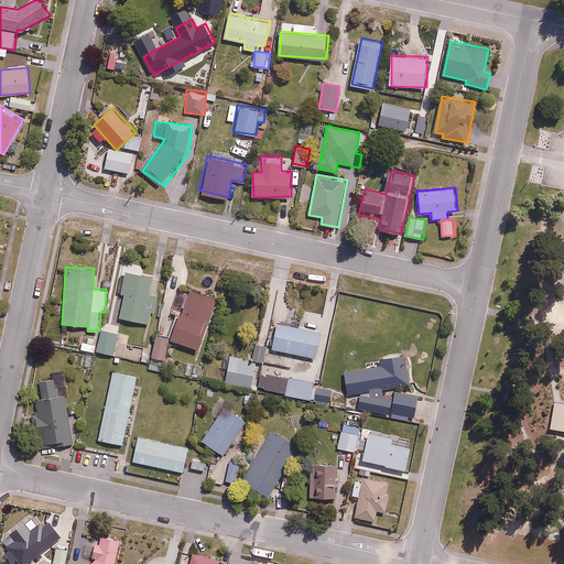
[(149,293),(152,275),(125,272),(122,293),(126,294),(122,320),(152,324),(156,294),(149,293)]
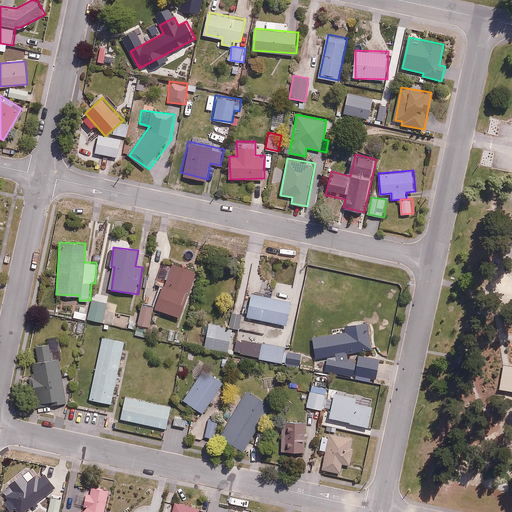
[(199,270),(175,262),(158,308),(182,317),(199,270)]
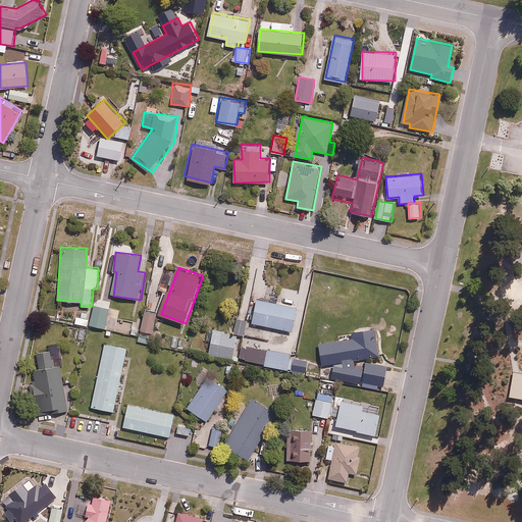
[(299,306),(258,300),(254,326),(295,333),(299,306)]
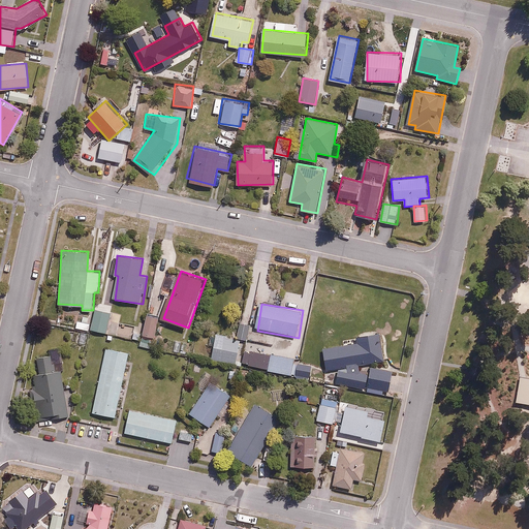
[(90,329),(116,333),(119,318),(111,317),(112,311),(94,308),(90,329)]
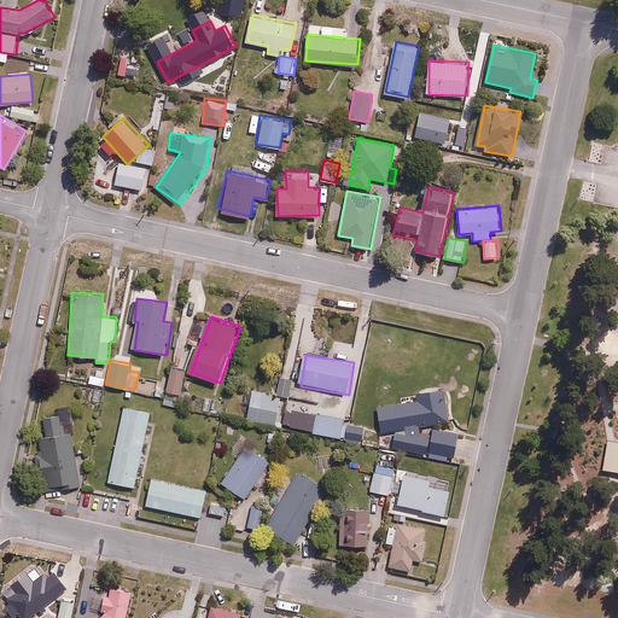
[(190,368),(173,365),(168,390),(184,394),(190,368)]
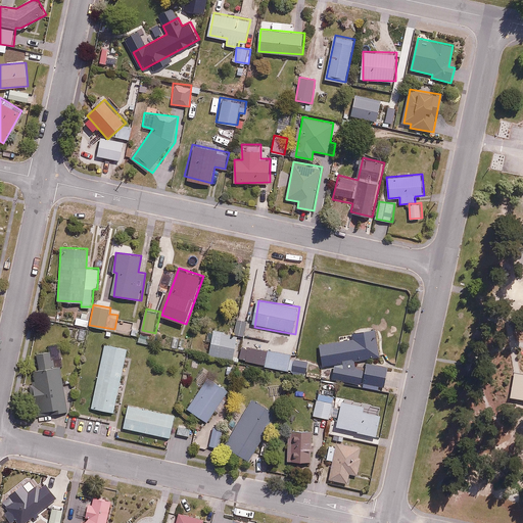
[(247,321),(237,320),(236,334),(245,335),(247,321)]
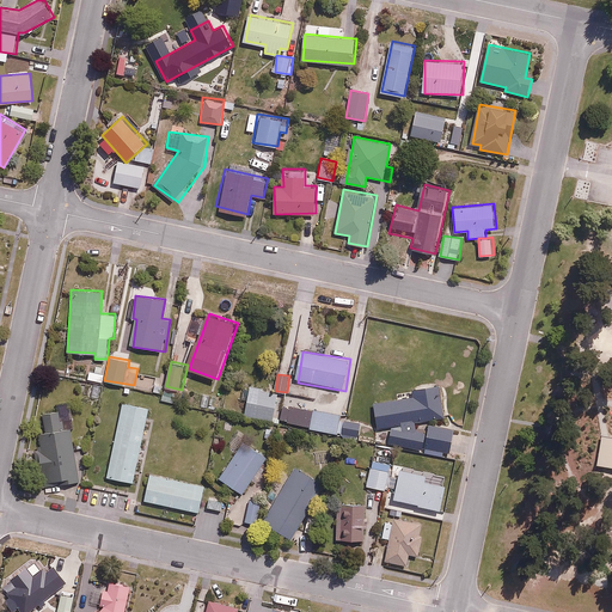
[(374,402),(379,427),(399,423),(399,427),(391,426),(389,442),(451,453),(456,427),(428,423),(427,432),(416,429),(415,420),(446,415),(440,383),(414,387),(415,395),(374,402)]
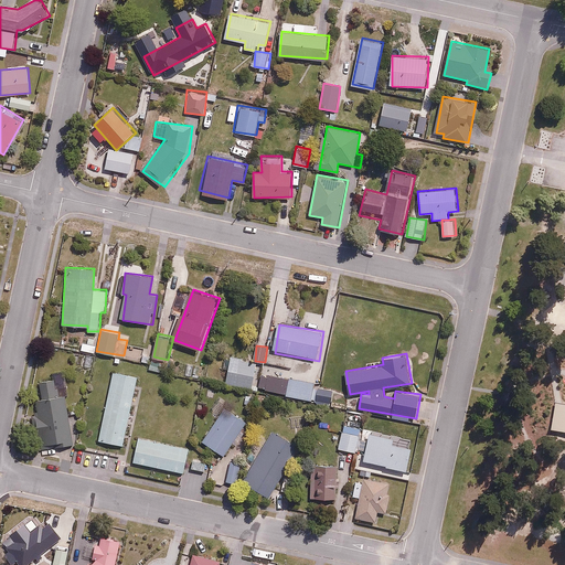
[(258,362),(230,360),(227,382),(256,384),(258,362)]
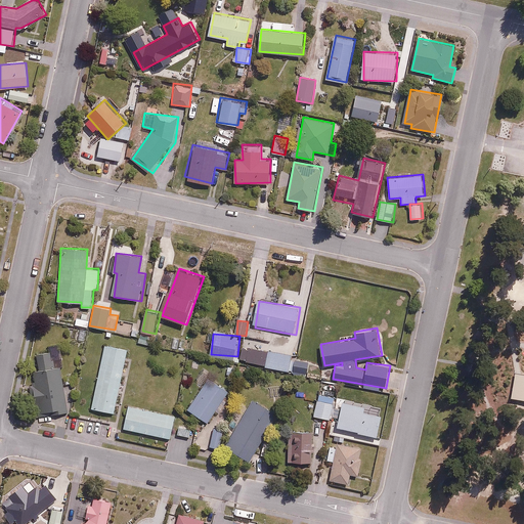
[(114,412),(128,348),(104,343),(91,408),(114,412)]
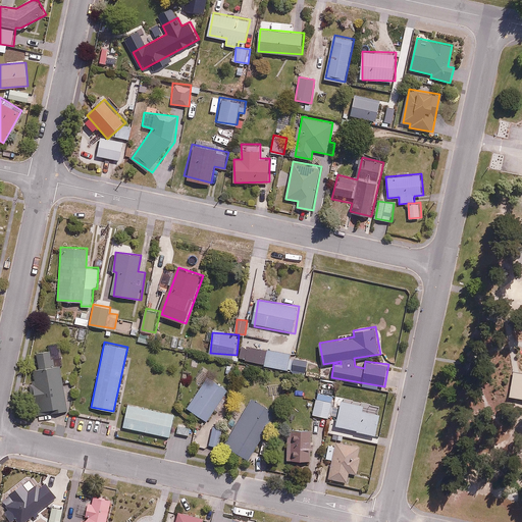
[(292,353),(243,346),(241,362),(290,369),(292,357),(292,353)]
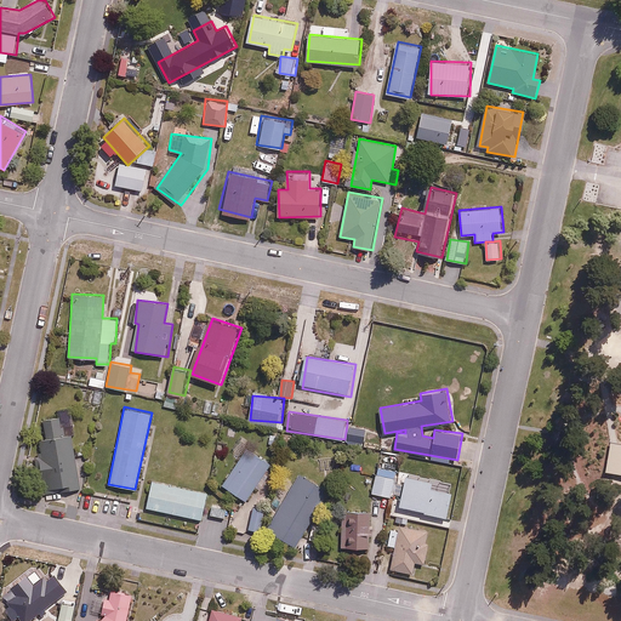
[(68,415),(43,419),(46,437),(38,438),(40,448),(32,449),(39,489),(68,484),(69,490),(80,488),(68,415)]
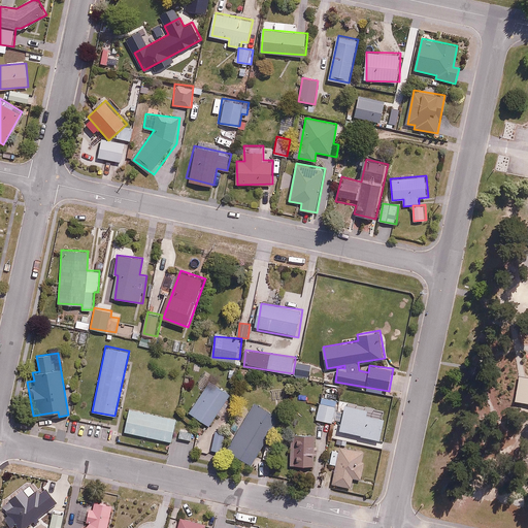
[(312,363),(295,361),(293,373),(310,375),(312,363)]
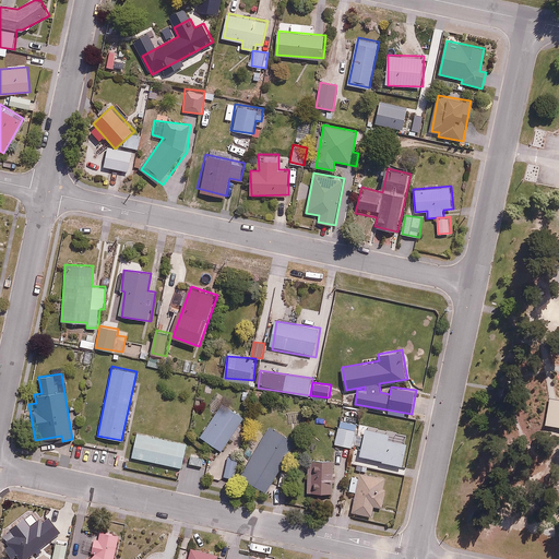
[(235,440),(251,415),(225,397),(200,436),(223,450),(230,438),(235,440)]
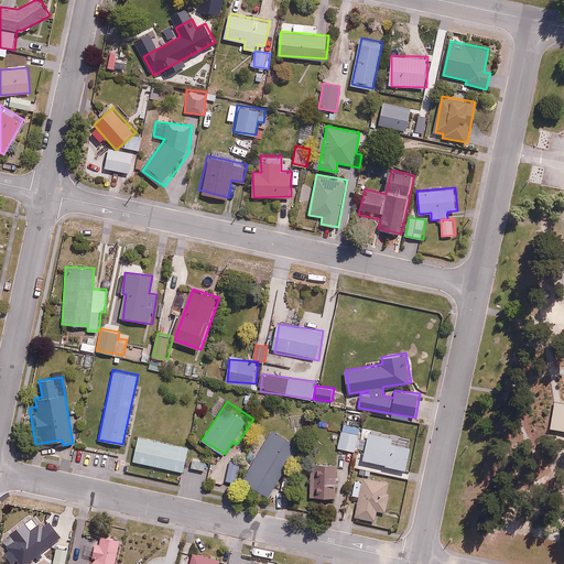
[(269,496),(299,444),(272,430),(242,480),(269,496)]
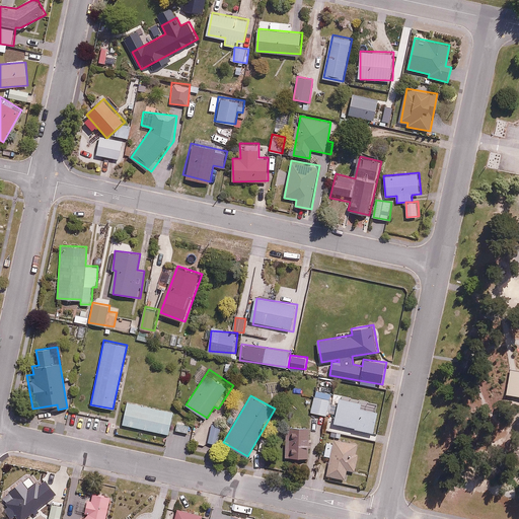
[(327,415),(330,398),(313,395),(311,413),(327,415)]
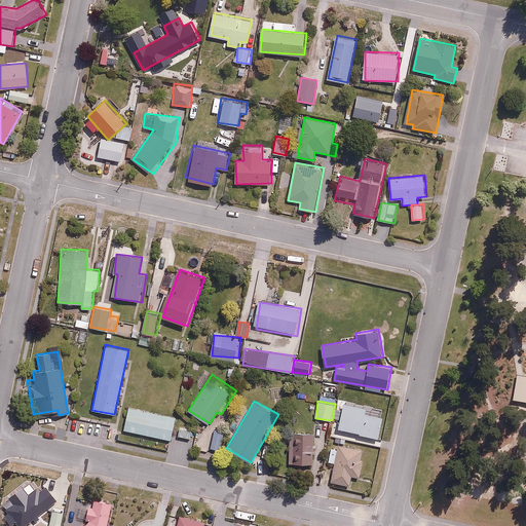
[(385,409),(344,401),(338,429),(380,438),(385,409)]
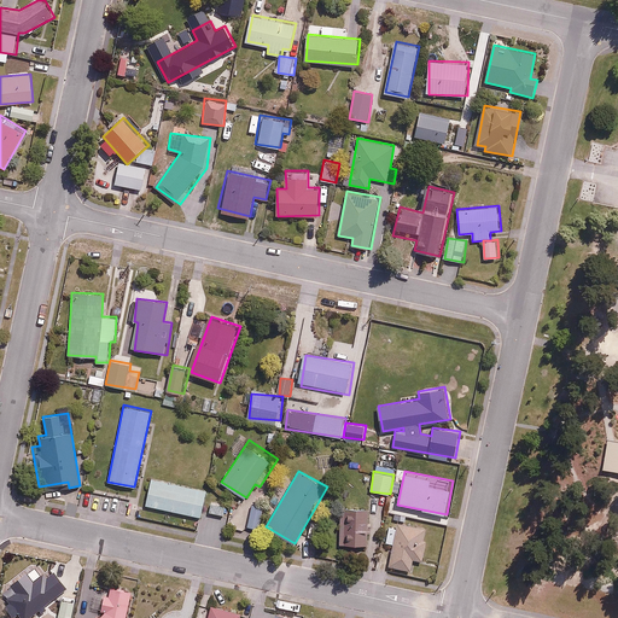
[(209,488),(150,477),(145,506),(204,517),(209,488)]
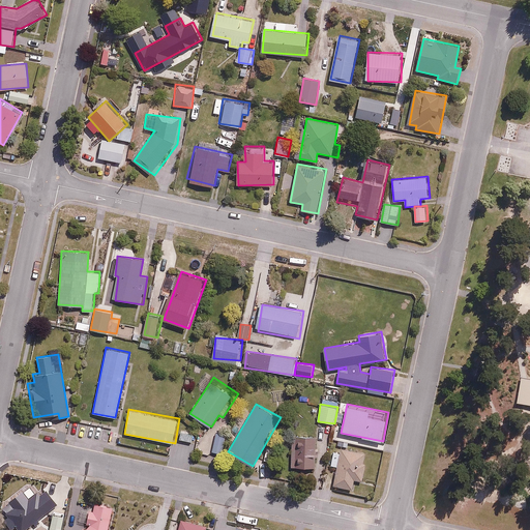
[(195,433),(180,430),(179,440),(194,442),(195,433)]
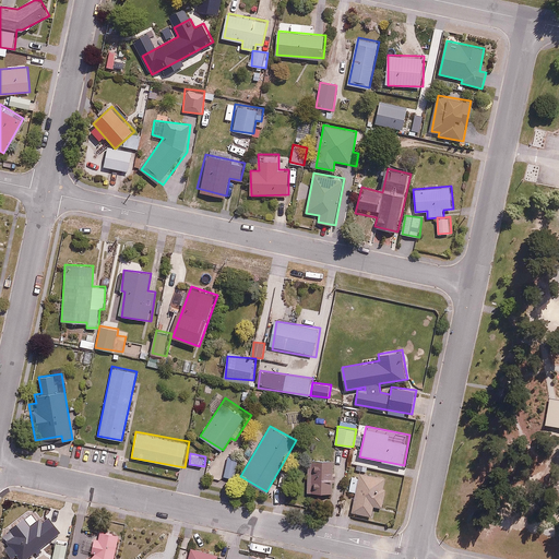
[(234,477),(238,455),(228,454),(224,476),(234,477)]
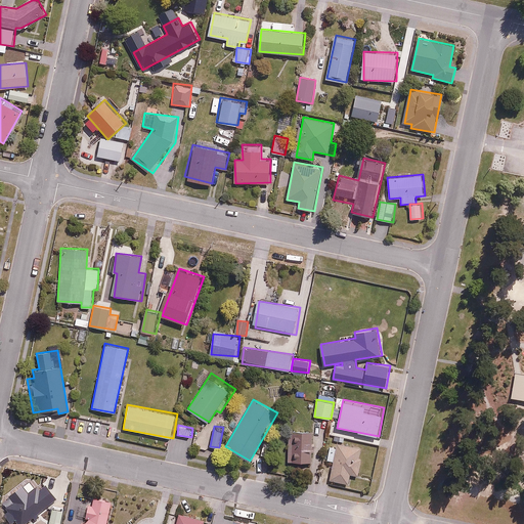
[(312,463),(313,429),(290,429),(289,462),(312,463)]
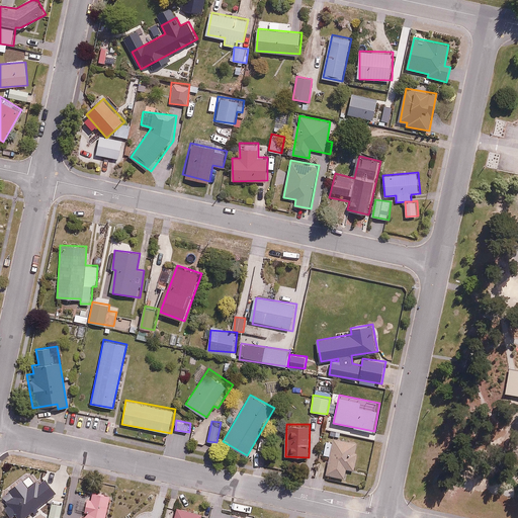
[(332,455),(328,475),(345,478),(346,468),(355,470),(358,452),(355,451),(356,442),(335,438),(334,441),(326,440),(323,454),(332,455)]
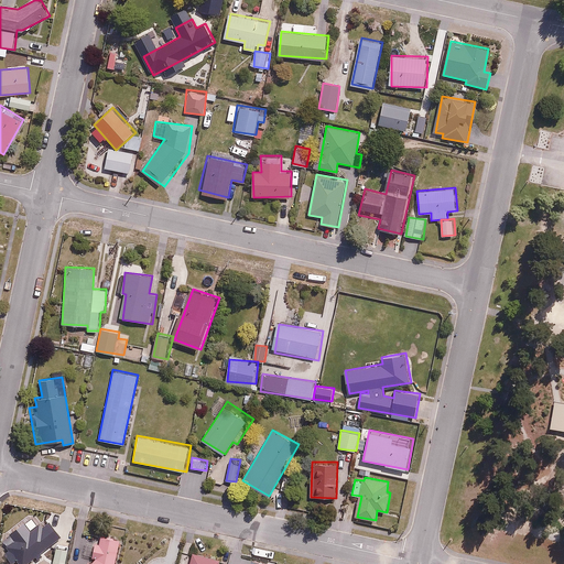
[(26,533),(8,546),(20,563),(23,563),(61,538),(50,522),(29,537),(26,533)]
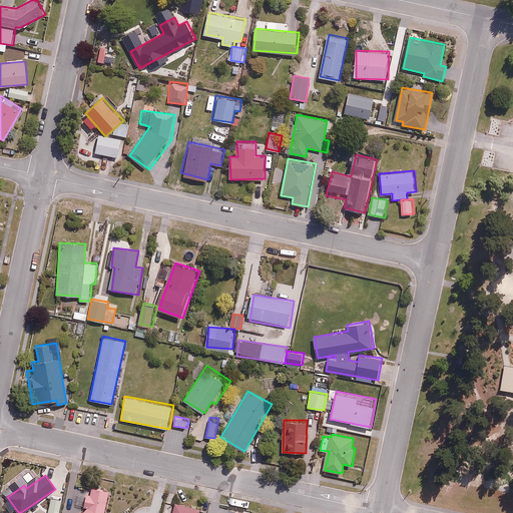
[(82,512),(104,512),(108,488),(91,486),(91,492),(85,492),(82,512)]
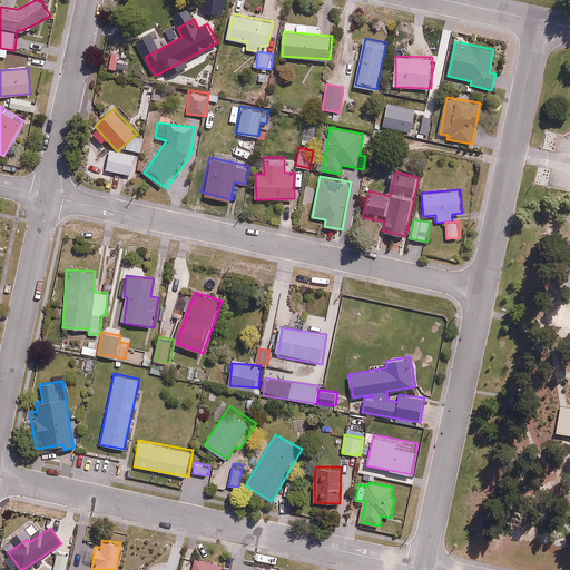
[(66,569),(69,554),(56,552),(52,569),(66,569)]
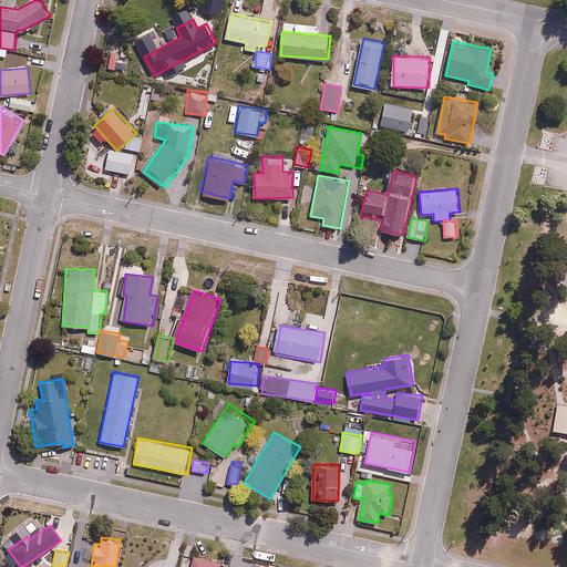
[(219,566),(220,563),(193,556),(191,566),(219,566)]
